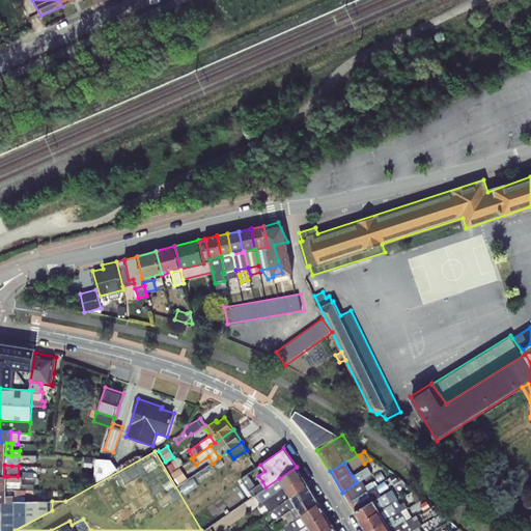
[(368,466),(353,476),(357,482),(362,480),(372,474),(368,466)]
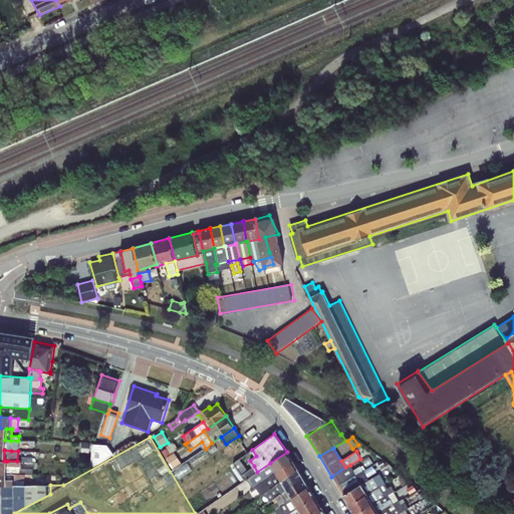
[(293,461),(287,452),(270,463),(276,472),(293,461)]
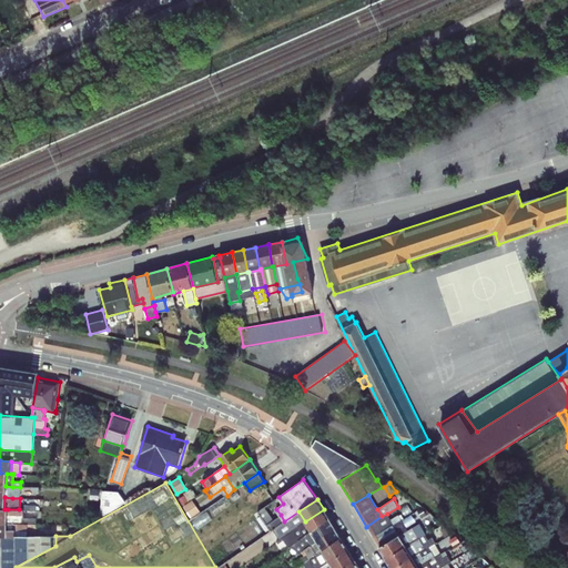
[(192,500),(182,507),(190,519),(201,511),(192,500)]
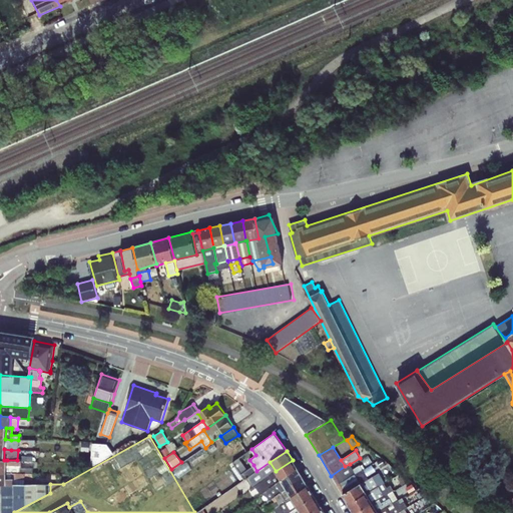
[(247,478),(257,471),(253,465),(247,469),(239,458),(233,462),(245,480),(247,478)]
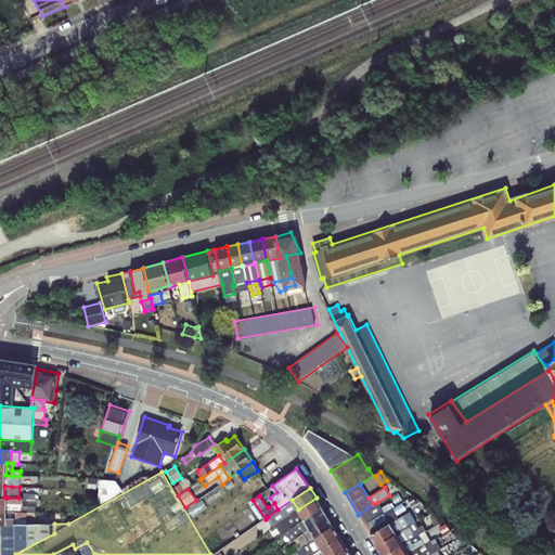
[(8,498),(7,512),(27,512),(27,507),(41,507),(41,500),(36,499),(23,499),(18,498),(8,498)]
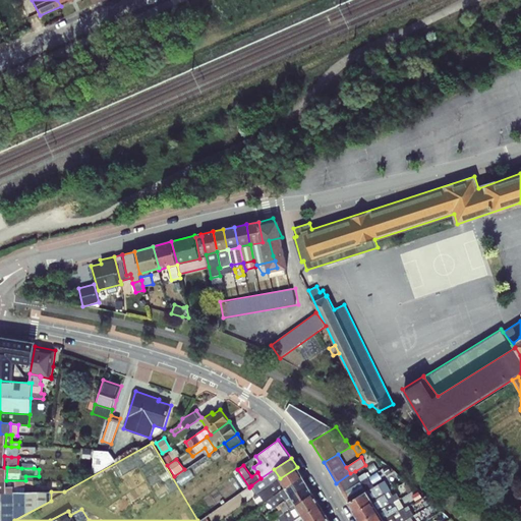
[(297,467),(280,478),(285,487),(302,476),(297,467)]
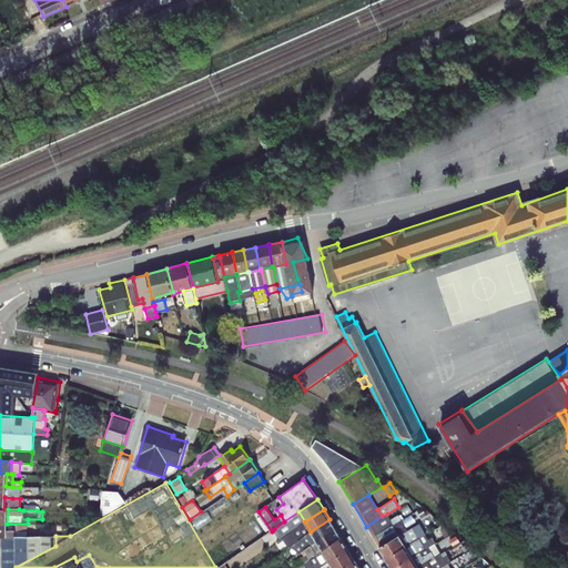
[(284,521),(274,529),(280,539),(305,521),(298,511),(284,521)]
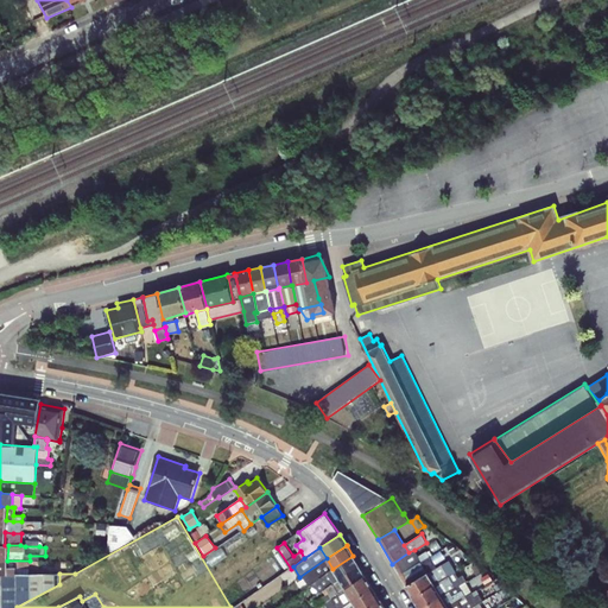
[(392,564),(399,575),(430,557),(426,551),(418,556),(415,550),(409,552),(392,564)]
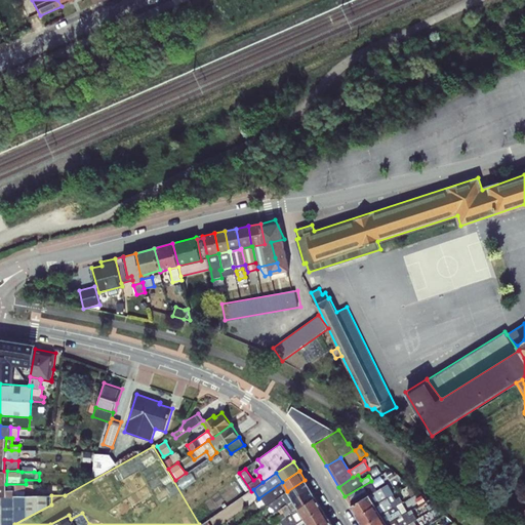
[(305,480),(287,491),(293,499),(310,488),(305,480)]
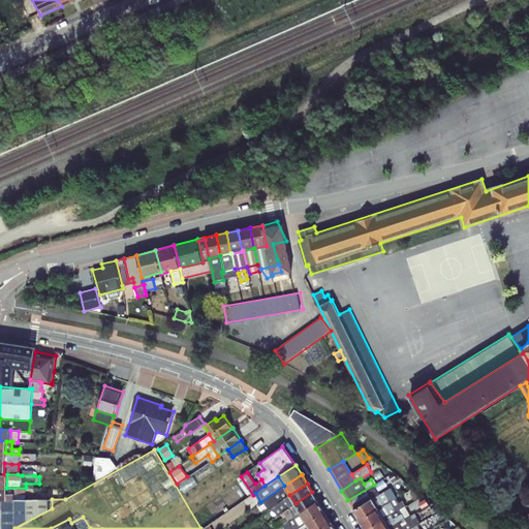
[(347,500),(352,509),(372,498),(380,493),(374,485),(347,500)]
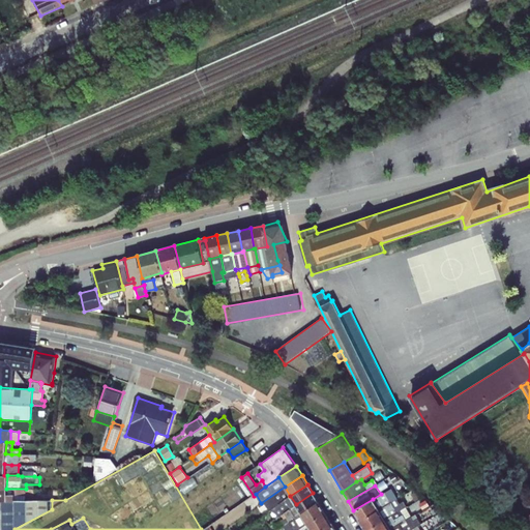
[(285,487),(261,503),(258,506),(262,510),(274,502),(276,505),(290,496),(285,487)]
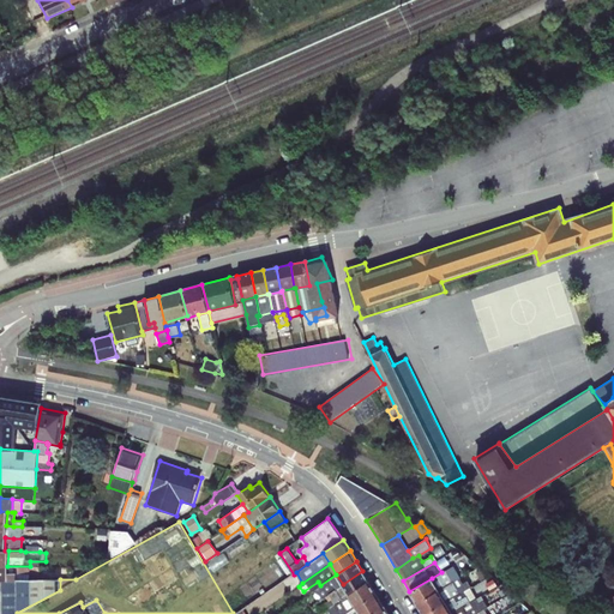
[(439,590),(458,578),(461,578),(453,565),(441,572),(432,578),(439,590)]
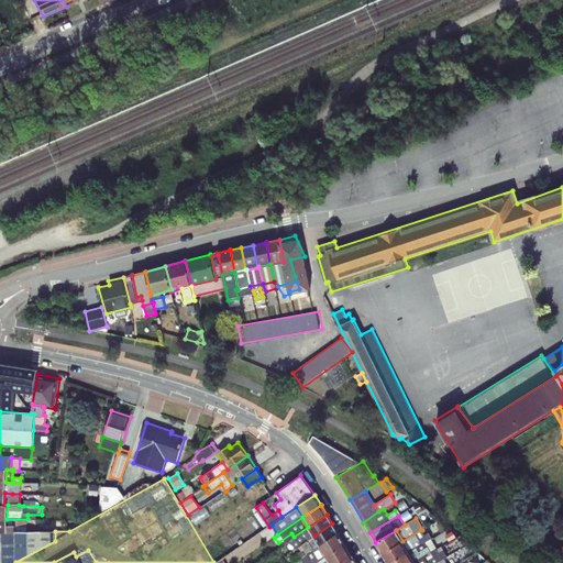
[(332,523),(315,536),(320,545),(338,533),(332,523)]
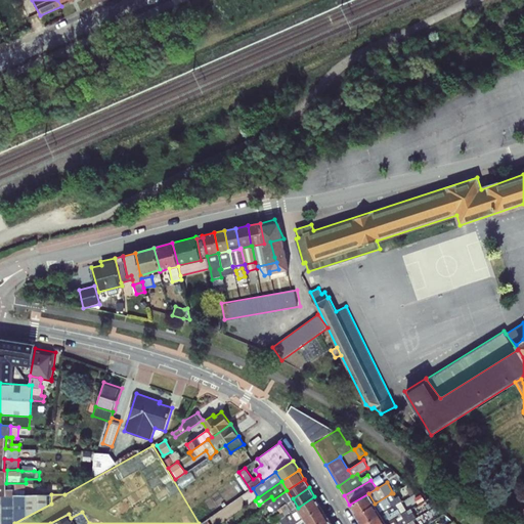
[(287,490),(273,499),(275,505),(266,511),(268,515),(277,509),(293,498),(287,490)]
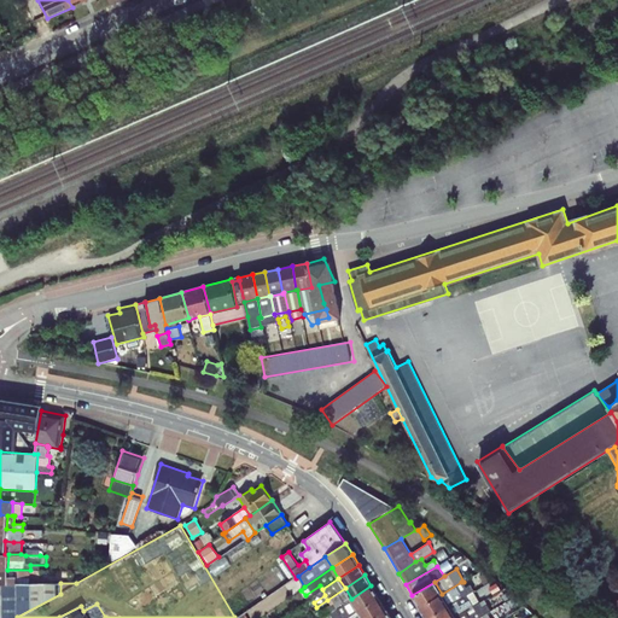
[(412,595),(420,608),(442,594),(435,582),(412,595)]
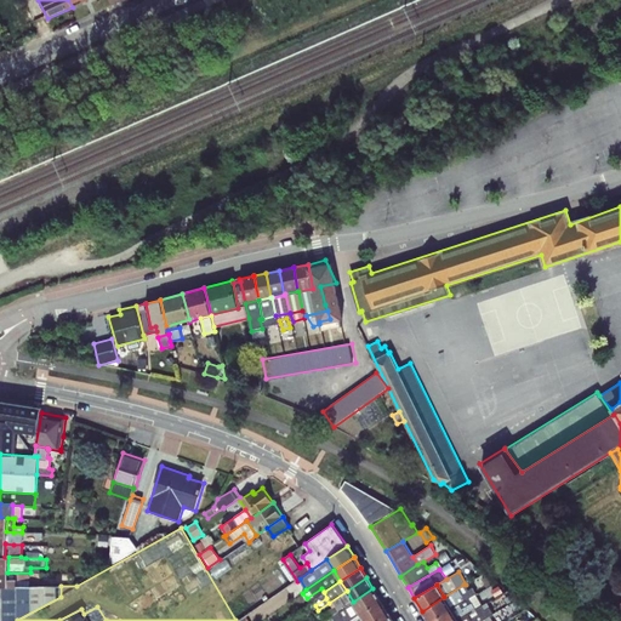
[(463,585),(444,597),(451,609),(469,598),(477,593),(472,587),(467,590),(463,585)]
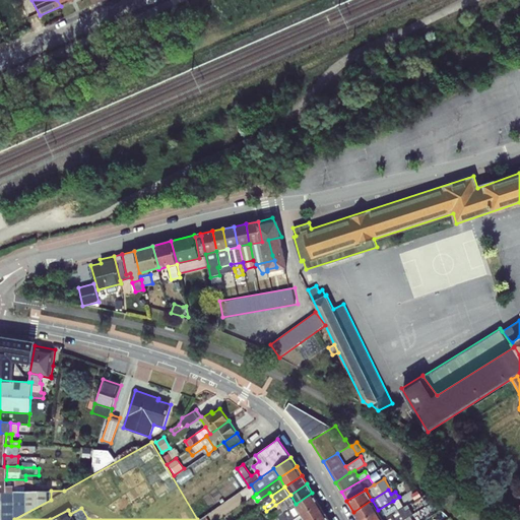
[(0,519),(14,519),(51,500),(51,491),(6,492),(0,491),(0,519)]
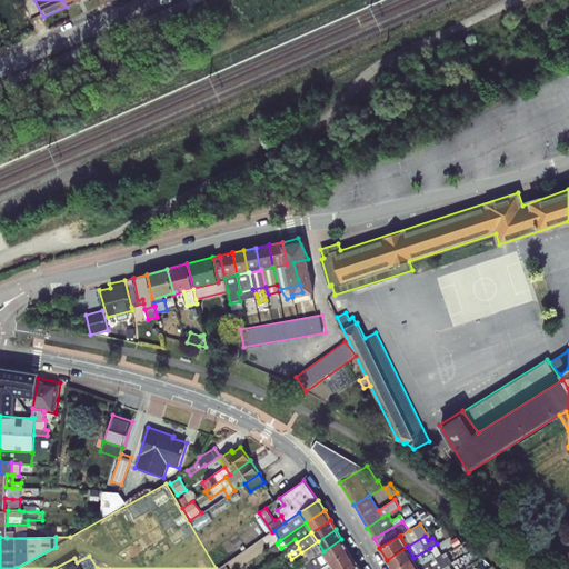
[(457,537),(450,540),(453,547),(461,542),(457,537)]
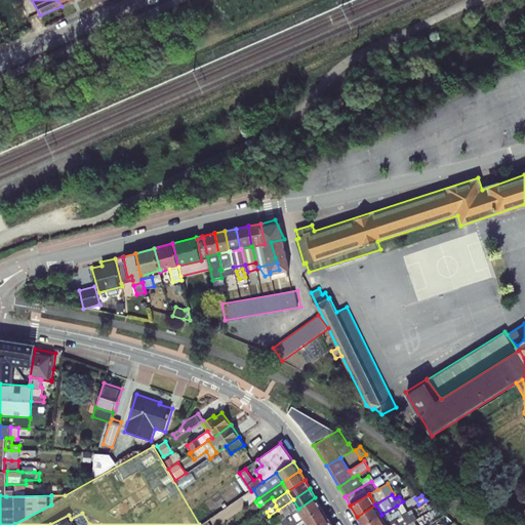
[(315,497),(298,509),(304,519),(322,508),(315,497)]
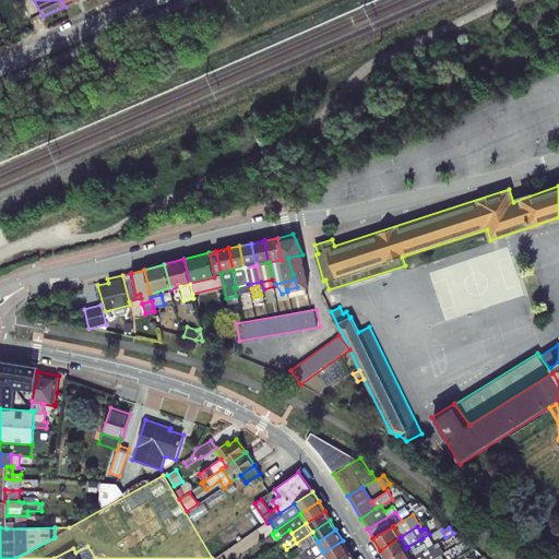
[(312,532),(296,543),(298,547),(289,552),(292,558),(305,550),(318,542),(312,532)]
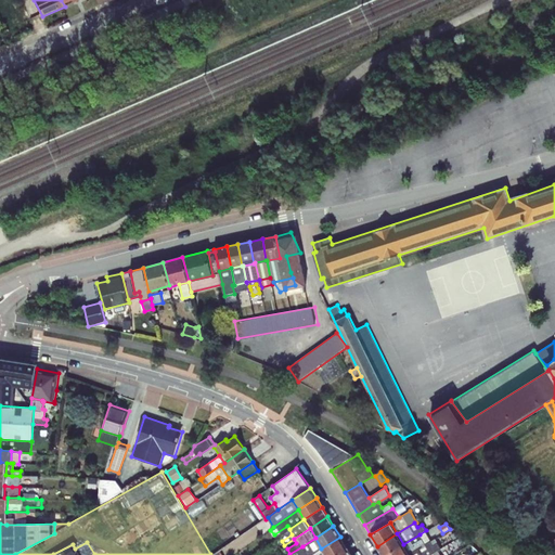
[(377,546),(382,554),(385,554),(403,544),(397,533),(377,546)]
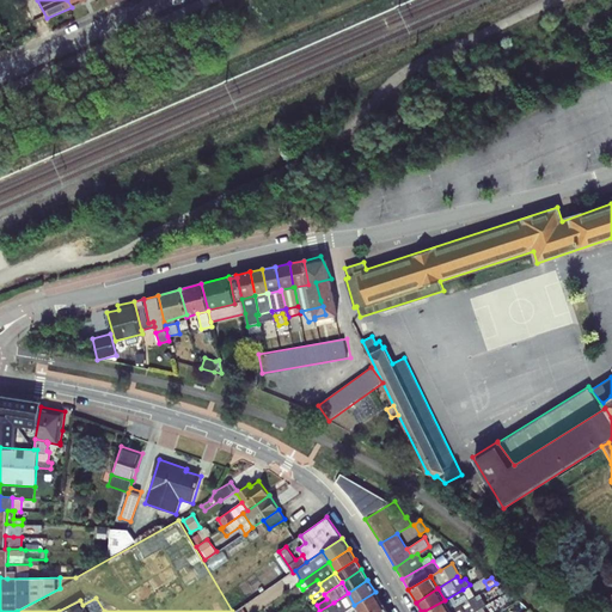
[(445,600),(451,611),(469,600),(475,597),(471,591),(465,593),(463,589),(445,600)]
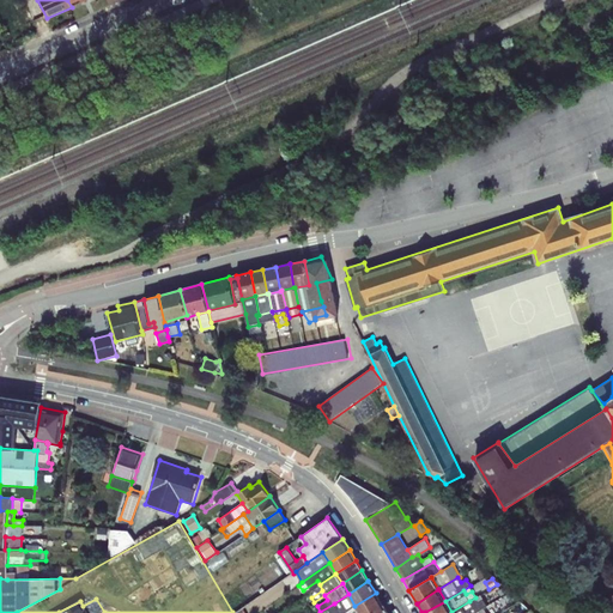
[(376,593),(354,606),(356,606),(359,612),(369,612),(383,605),(376,593)]
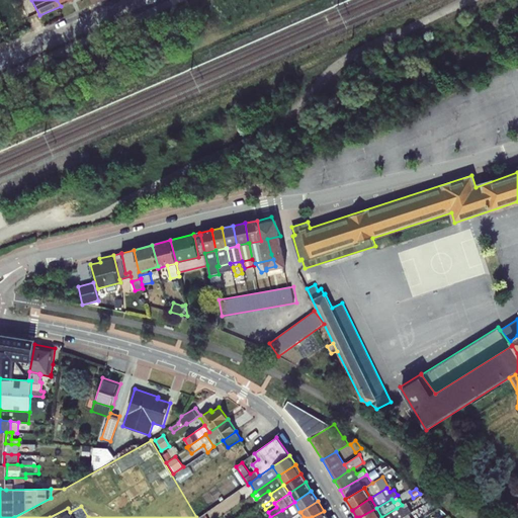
[(294,502),(282,510),(270,517),(276,517),(278,517),(290,517),(300,512),(299,512),(294,502)]
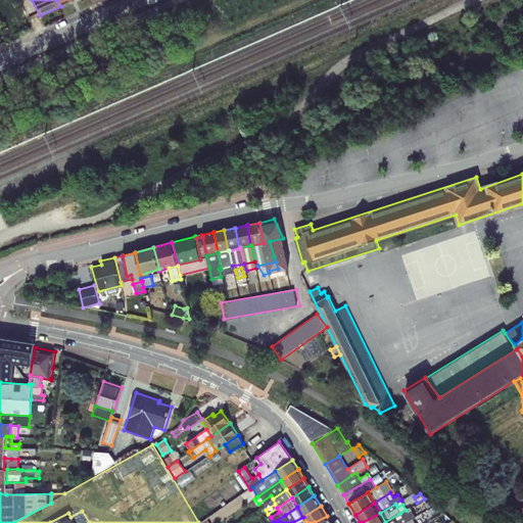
[(509,522),(522,522),(522,507),(507,519),(509,522)]
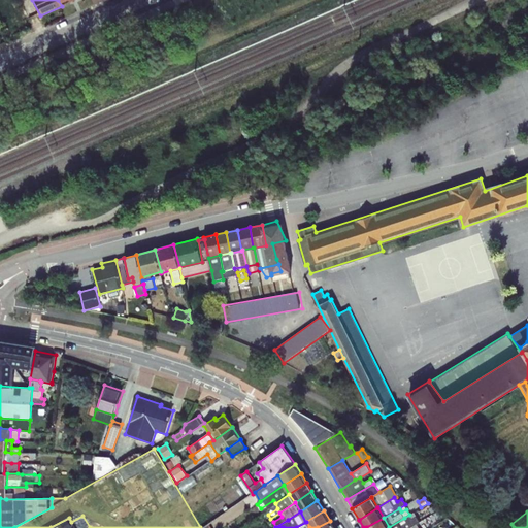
[(404,518),(389,527),(408,527),(413,526),(419,522),(416,517),(407,522),(404,518)]
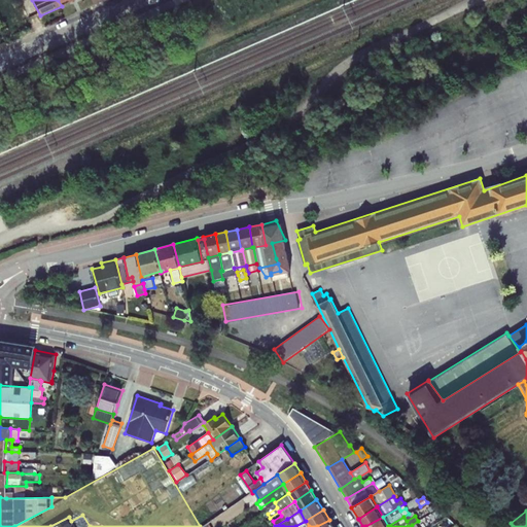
[(365,526),(386,526),(388,526),(383,517),(365,526)]
